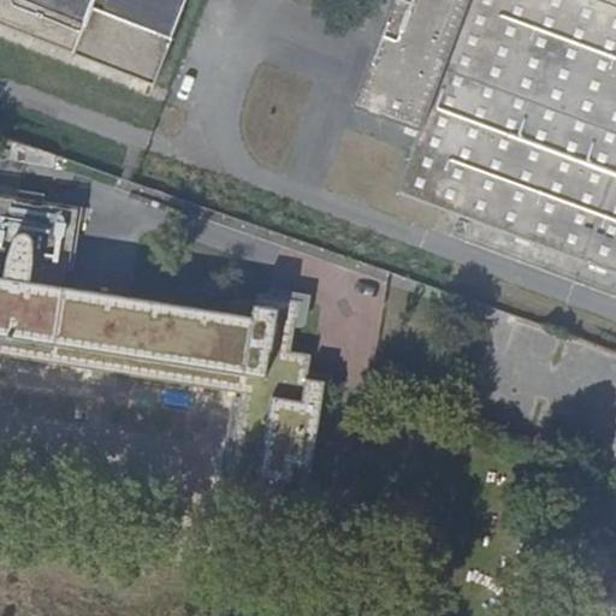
[(0,0),(0,25),(147,83),(181,0),(0,0)]
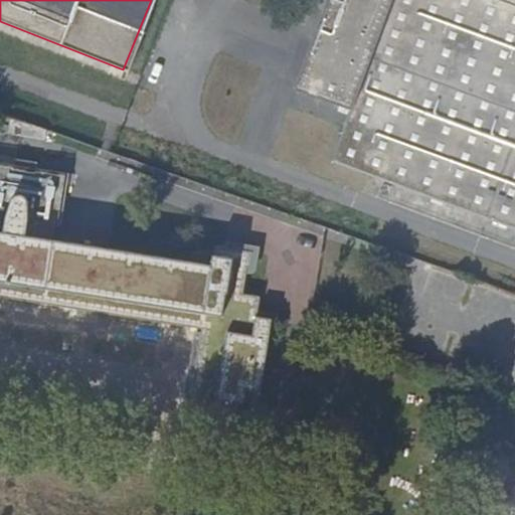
[(514,0),(322,0),(289,89),(345,109),(327,160),(514,227),(514,0)]
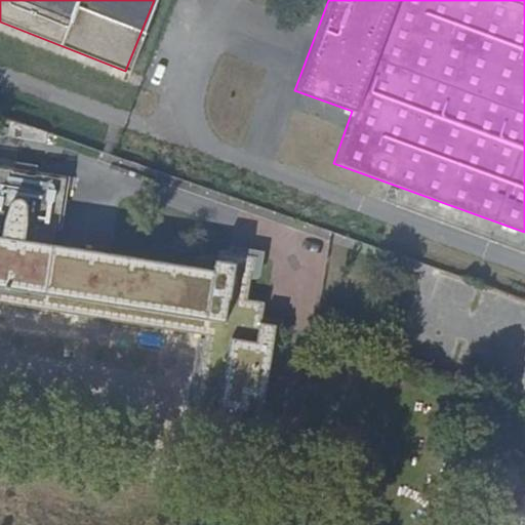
[(47,132),(10,119),(8,135),(45,143),(47,132)]
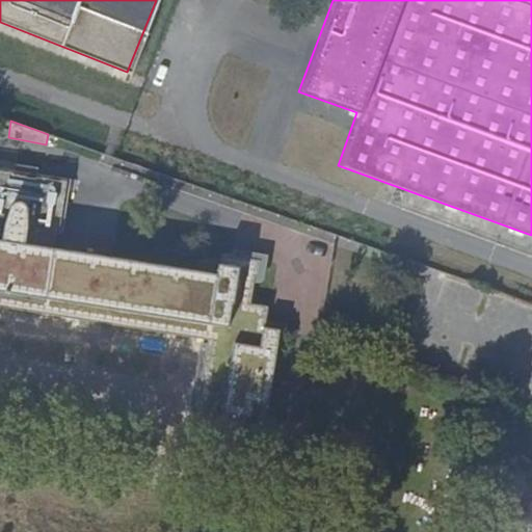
[(15,164),(15,166),(15,171),(22,173),(41,176),(42,168),(15,164)]
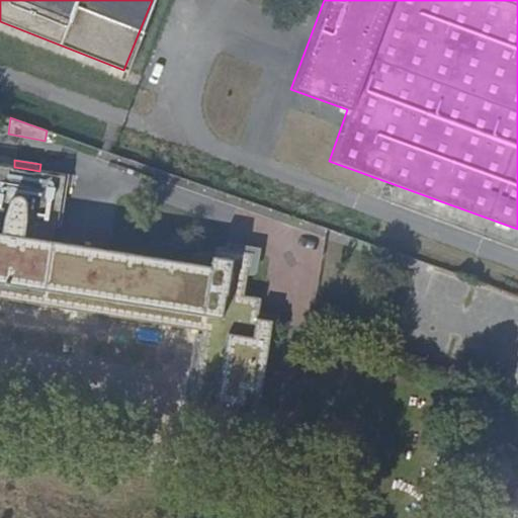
[(62,229),(68,175),(39,171),(21,168),(14,167),(0,165),(0,300),(76,313),(89,315),(196,331),(203,333),(189,429),(189,434),(241,442),(242,438),(256,440),(273,324),(258,322),(259,314),(261,299),(245,297),(248,277),(249,267),(232,264),(234,252),(228,251),(216,249),(213,269),(34,240),(36,225),(62,229)]
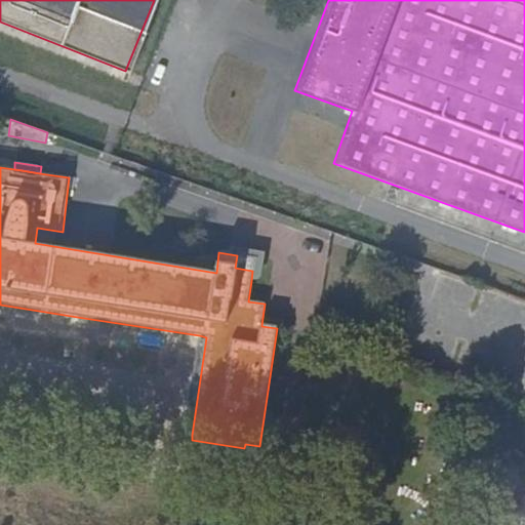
[(232,247),(231,254),(237,255),(235,268),(252,271),(251,281),(263,282),(265,253),(232,247)]
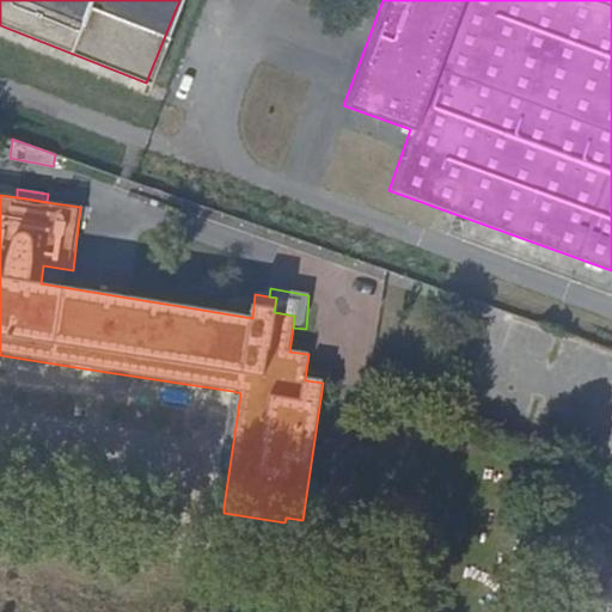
[(105,372),(90,369),(89,379),(104,380),(105,372)]
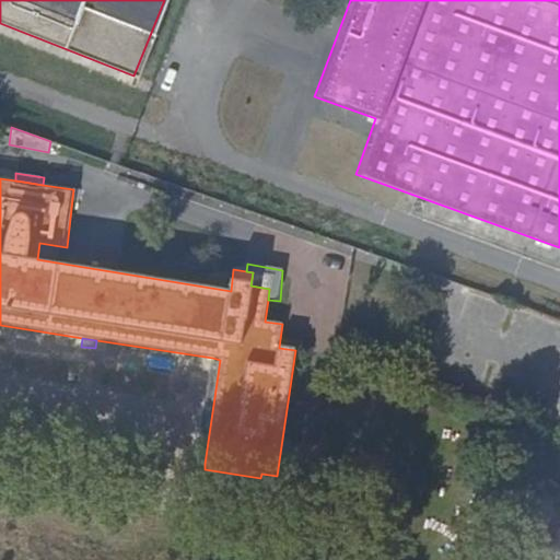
[(305,342),(280,339),(279,348),(295,350),(304,351),(305,342)]
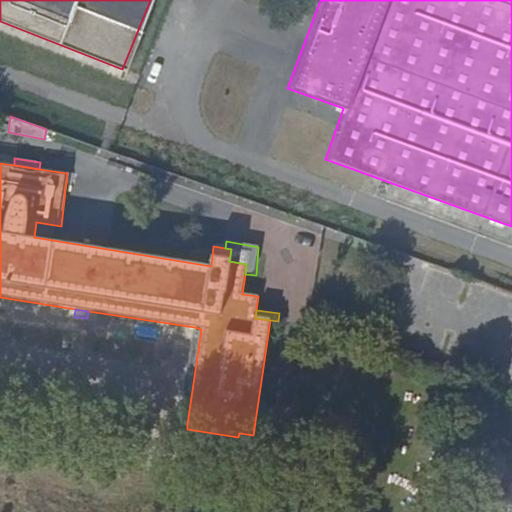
[(201,329),(194,327),(180,422),(187,424),(201,329)]
